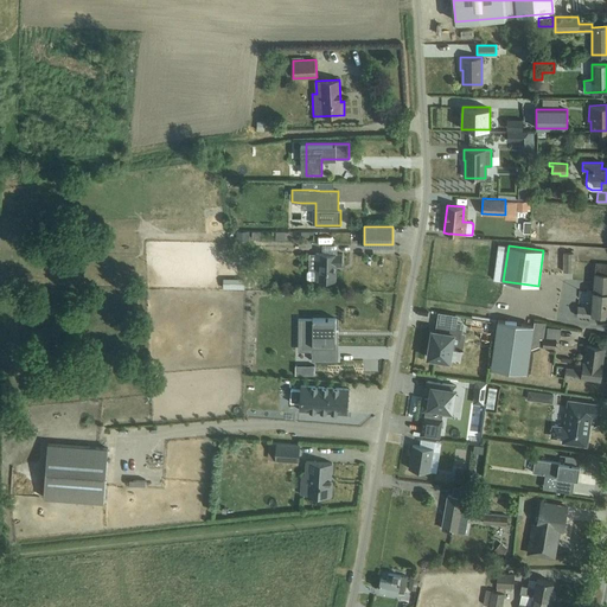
[(573,251),(562,251),(563,272),(573,272),(573,251)]
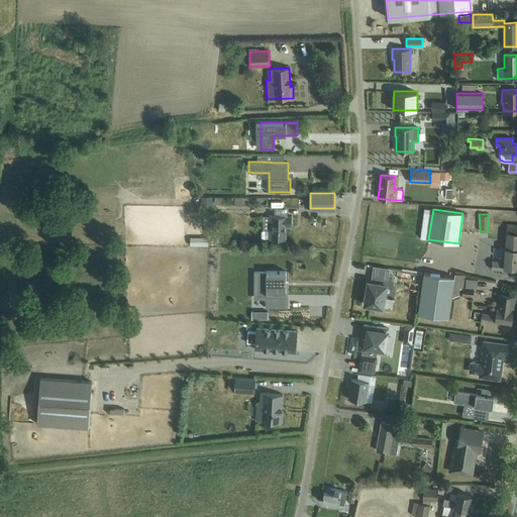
[(263,231),(261,232),(261,237),(263,238),(266,238),(266,239),(269,239),(286,239),(287,226),(291,226),(292,216),(287,216),(269,216),(269,230),(266,230),(266,231),(263,231)]
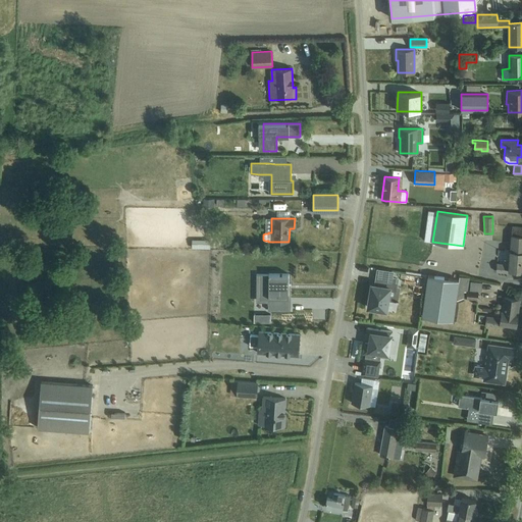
[(521,270),(521,226),(512,226),(509,264),(497,263),(496,271),(509,272),(509,269),(521,270)]
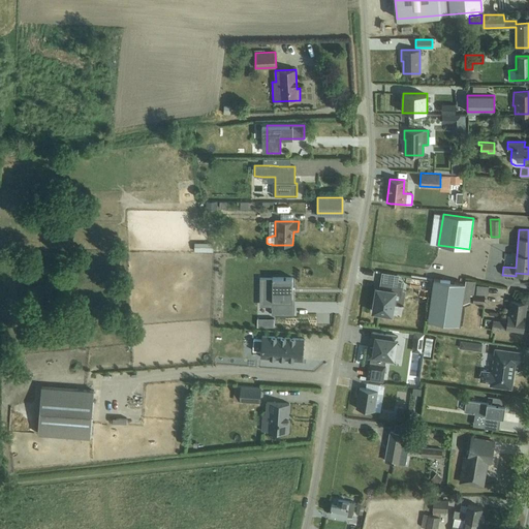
[(195,240),(195,250),(215,249),(215,240),(195,240)]
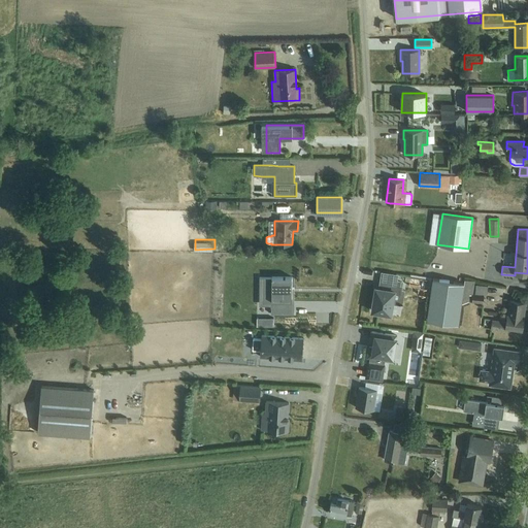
[(292,314),(292,276),(271,276),(271,277),(263,277),(263,303),(271,303),(271,305),(271,314),(292,314)]
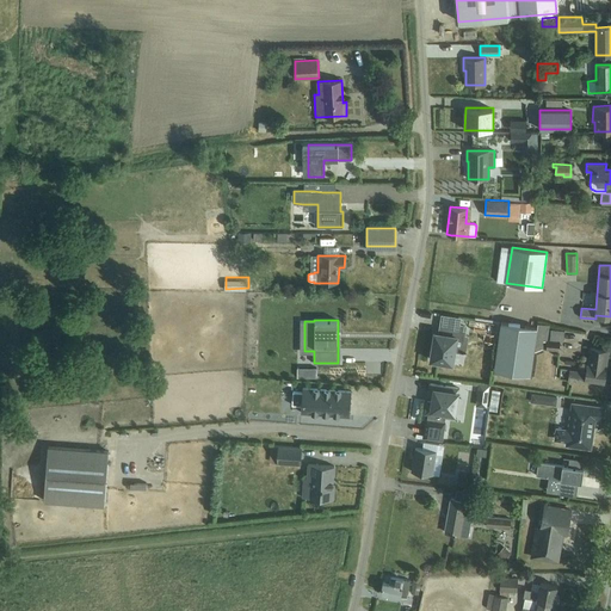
[(433,341),(431,359),(438,360),(449,363),(452,363),(454,351),(464,352),(468,335),(463,334),(464,326),(442,322),(440,325),(439,333),(436,333),(434,341),(433,341)]
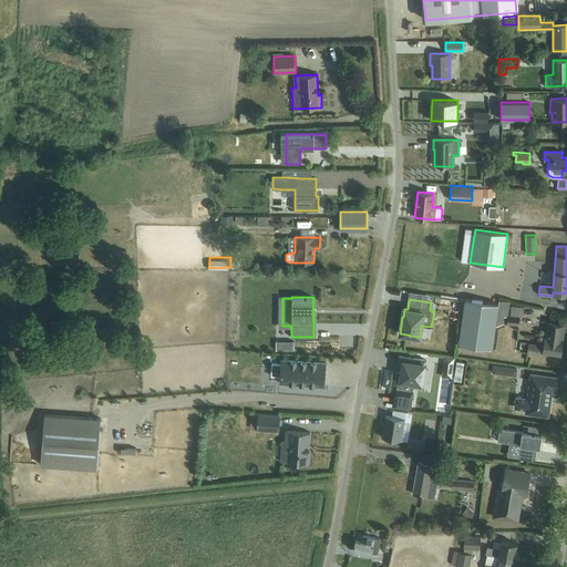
[(498,303),(465,299),(459,343),(492,348),(495,326),(496,326),(503,323),(504,317),(507,317),(507,316),(508,316),(509,302),(498,300),(498,303)]
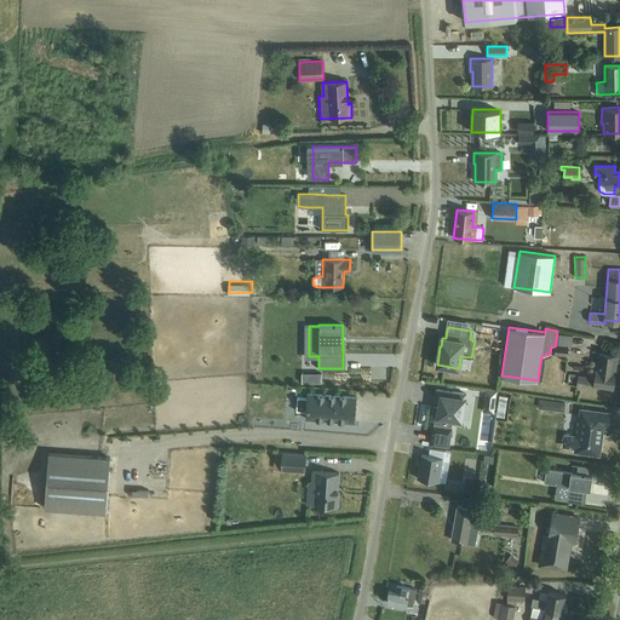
[(558,346),(573,348),(573,337),(560,336),(558,346)]
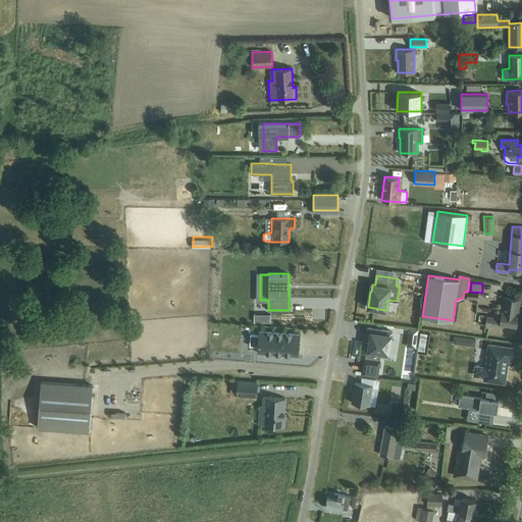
[(467,292),(467,300),(478,301),(478,293),(467,292)]
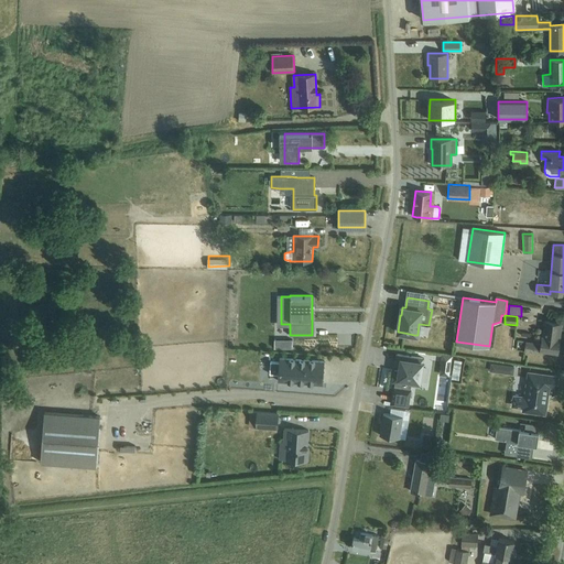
[(562,323),(544,321),(542,336),(540,344),(525,342),(524,350),(540,353),(541,349),(557,351),(560,338),(562,323)]
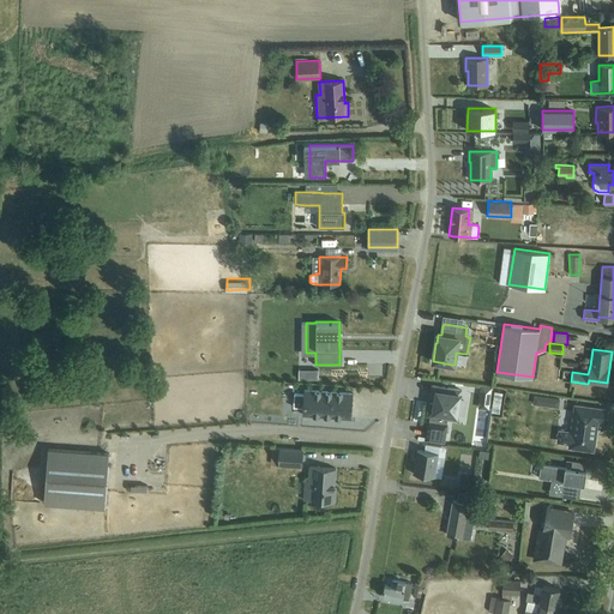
[(429,403),(427,415),(431,415),(427,440),(444,443),(447,419),(456,420),(461,390),(432,385),(431,397),(434,398),(435,398),(434,404),(429,403)]
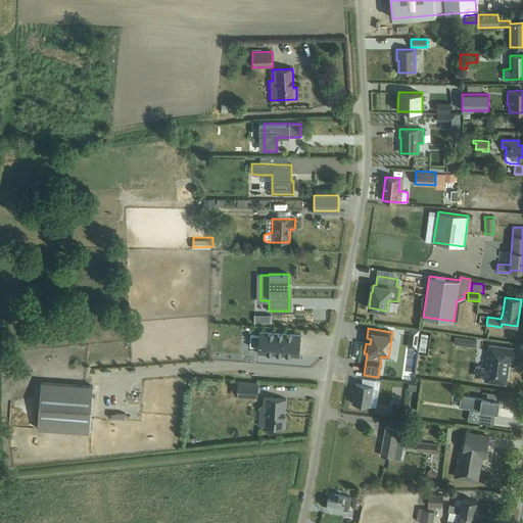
[(418,330),(410,329),(408,347),(416,348),(418,330)]
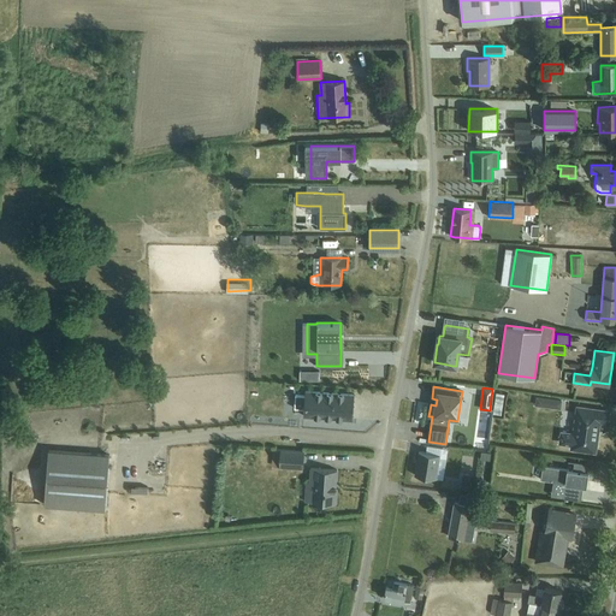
[(296,395),(295,408),(303,409),(303,416),(314,416),(325,418),(325,415),(331,416),(331,419),(344,419),(353,420),(353,406),(354,395),(333,394),(304,391),(304,396),(296,395)]
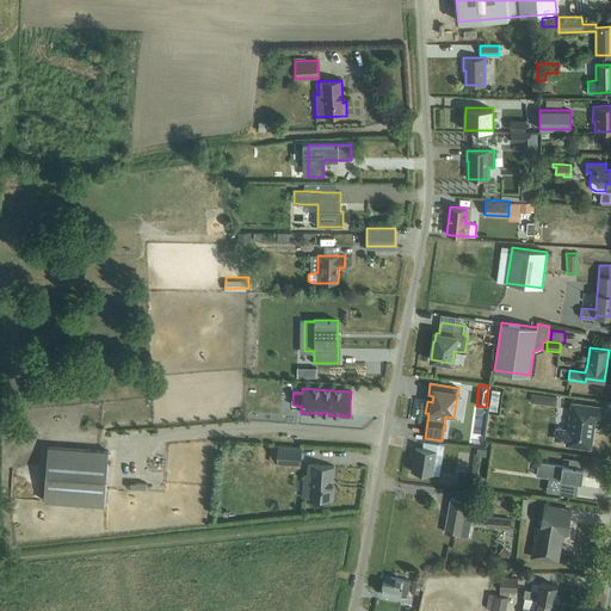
[(491,409),(500,411),(501,388),(492,388),(491,409)]
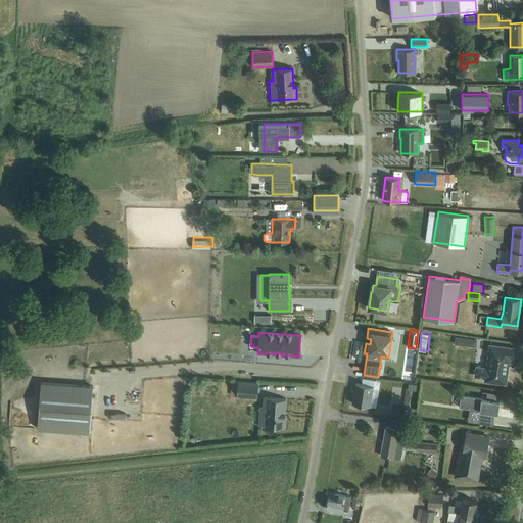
[(454,344),(478,345),(478,335),(455,334),(454,344)]
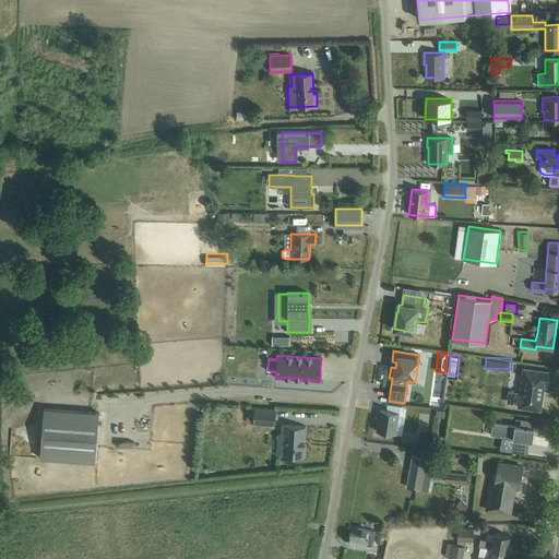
[(543,391),(544,382),(549,382),(549,378),(550,373),(523,369),(522,379),(520,394),(514,393),(509,392),(509,397),(508,402),(513,403),(519,404),(519,407),(539,411),(542,400),(543,391)]
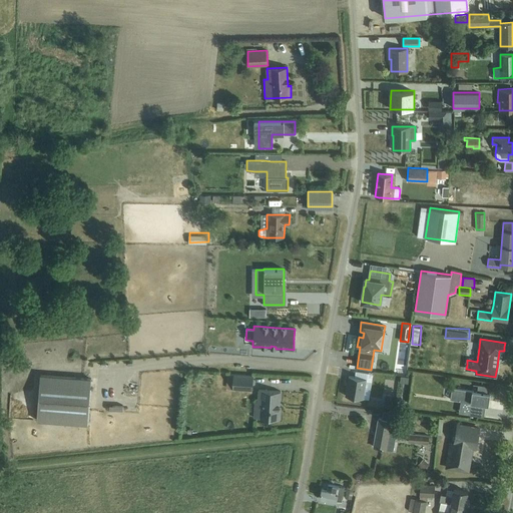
[(40,374),(36,421),(87,425),(91,378),(40,374)]
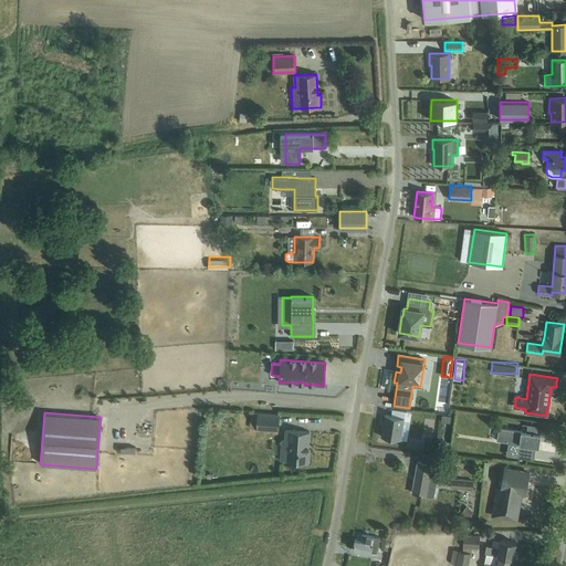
[(279,430),(280,415),(250,412),(250,428),(279,430)]
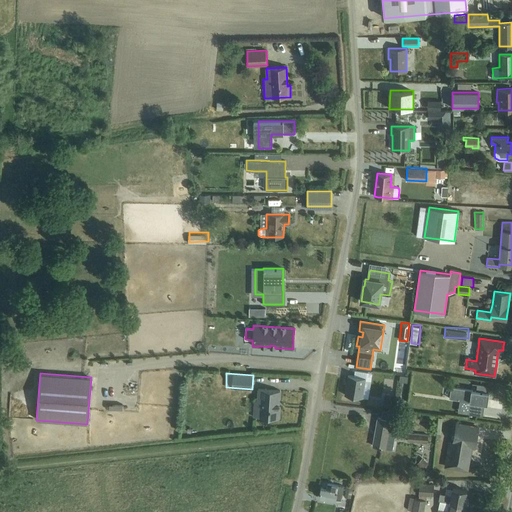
[(347,375),(344,395),(362,398),(365,378),(347,375)]
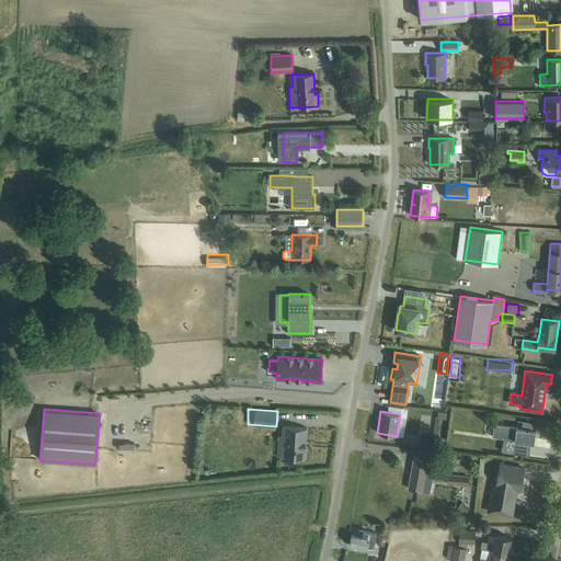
[(535,436),(536,431),(533,430),(533,425),(534,422),(524,421),(523,420),(522,424),(522,428),(507,426),(494,424),(493,430),(492,436),(505,438),(514,439),(513,450),(512,453),(528,456),(529,450),(530,443),(534,443),(535,436)]
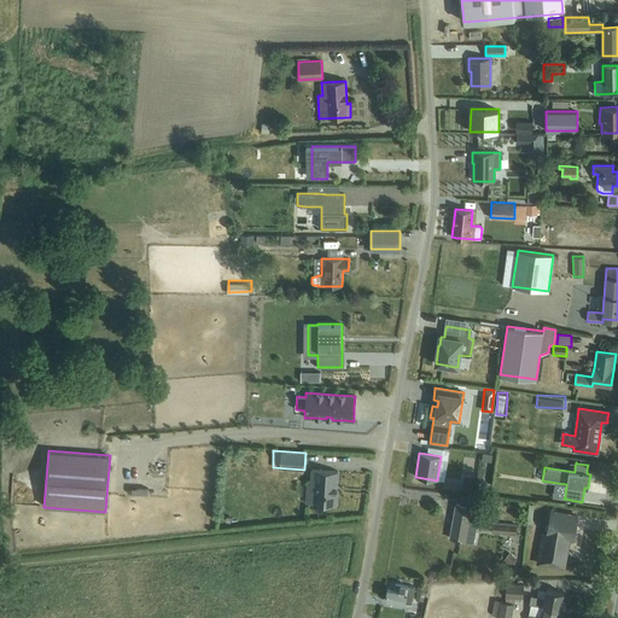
[(338,493),(337,493),(338,472),(312,470),(310,484),(314,484),(312,503),(337,506),(338,493)]
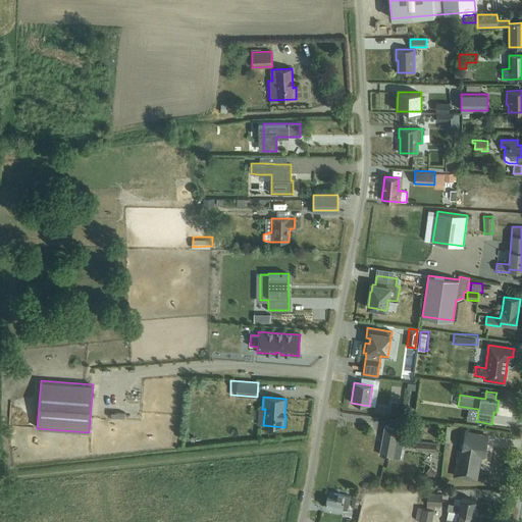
[(403,440),(396,438),(398,428),(385,426),(380,455),(400,458),(403,440)]
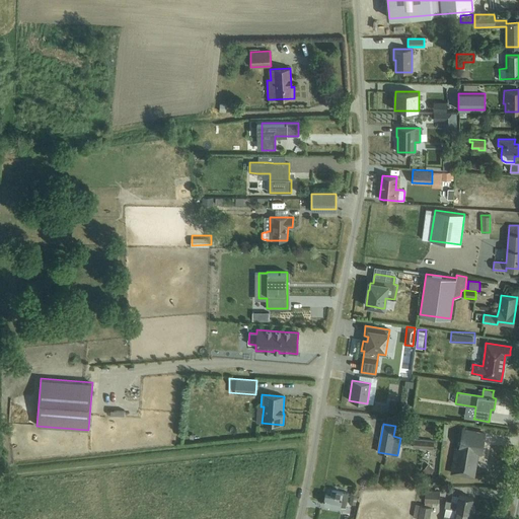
[(475,463),(477,453),(480,454),(485,434),(462,430),(459,449),(456,449),(451,472),(471,476),(473,463),(475,463)]
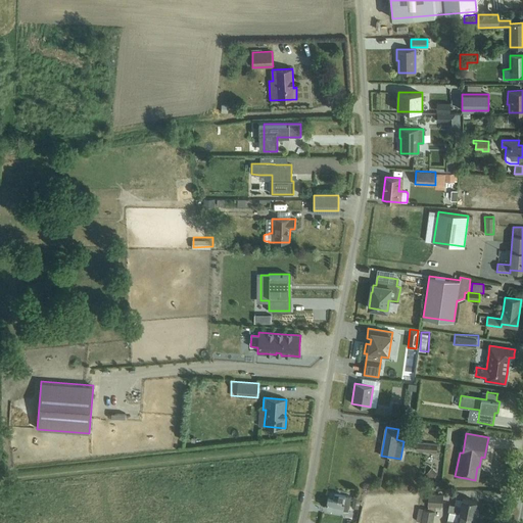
[(436,453),(437,444),(417,442),(416,450),(436,453)]
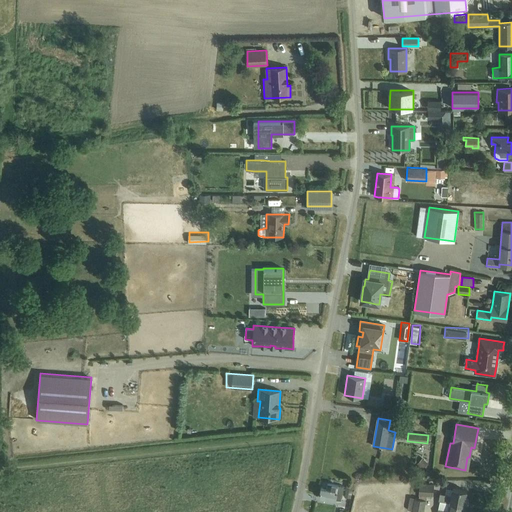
[(422,457),(416,463),(422,469),(428,463),(422,457)]
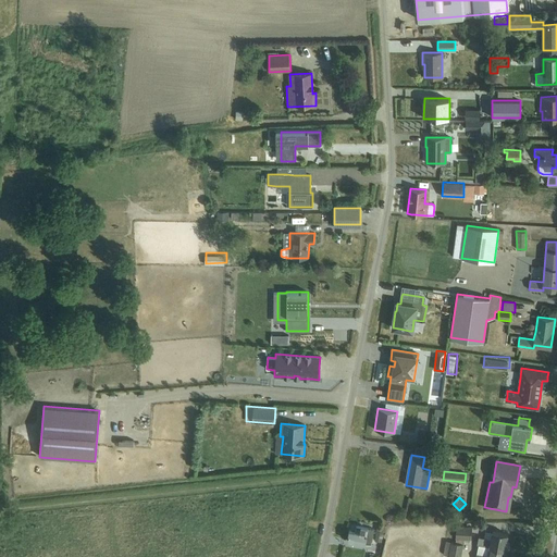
[(371,544),(373,529),(356,525),(355,532),(349,531),(347,540),(371,544)]
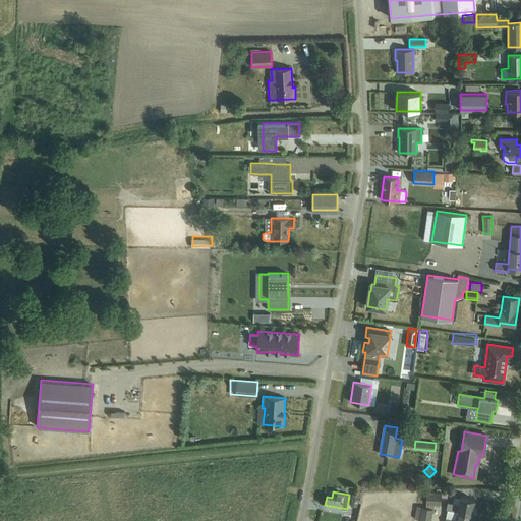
[(352,494),(350,505),(356,506),(358,495),(358,493),(352,491),(352,494)]
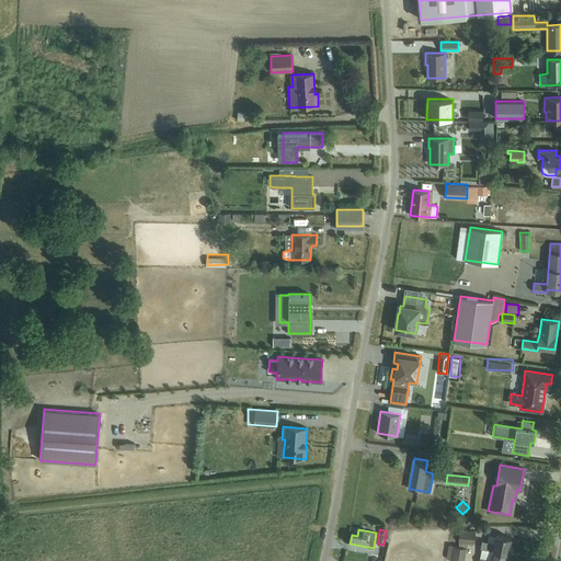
[(459,547),(466,548),(472,548),(473,542),(474,542),(474,531),(459,530),(459,547)]
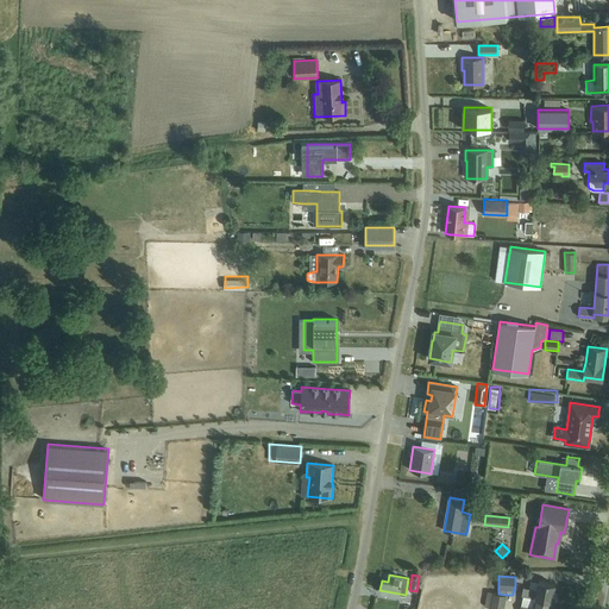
[(523,586),(521,595),(522,596),(535,597),(552,601),(554,584),(538,581),(538,582),(531,581),(529,588),(523,586)]
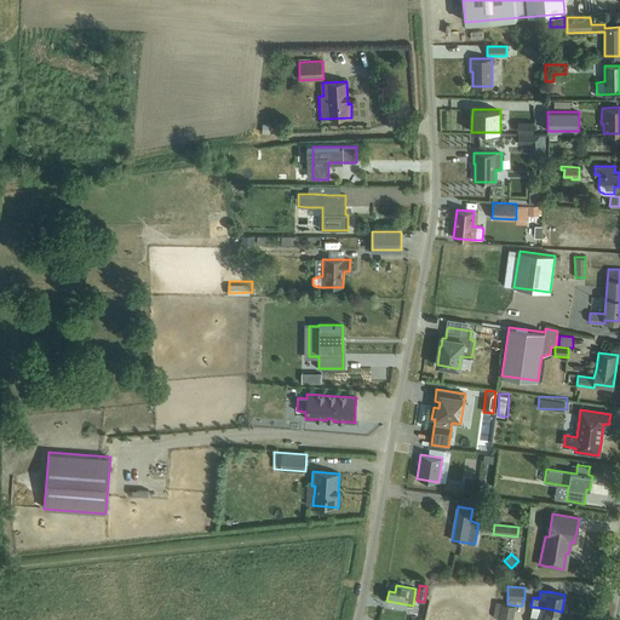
[(512,619),(515,606),(507,604),(495,602),(493,618),(504,619),(512,619)]
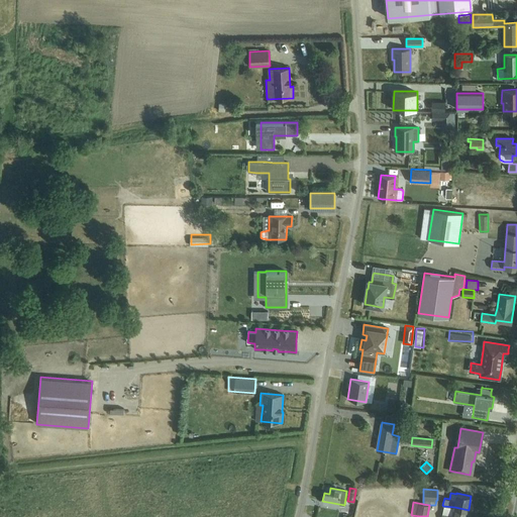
[(454,507),(443,506),(441,516),(467,516),(469,510),(454,507)]
